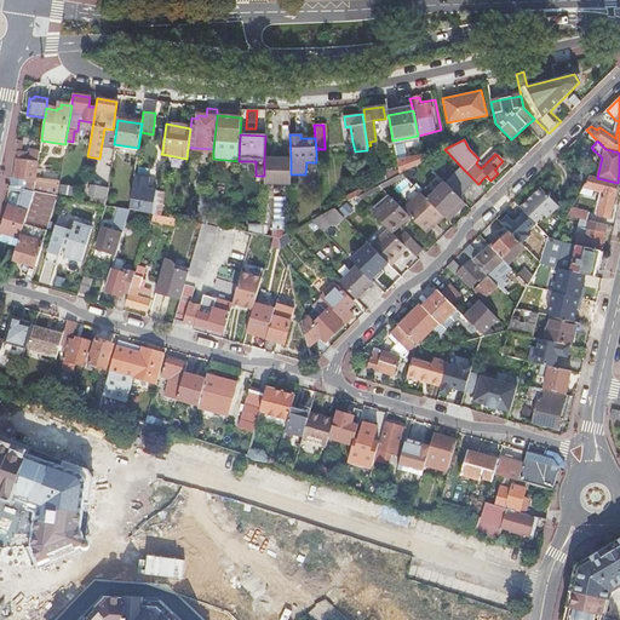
[(28,181),(27,190),(34,191),(35,177),(40,151),(28,149),(27,154),(19,153),(18,160),(15,178),(28,181)]
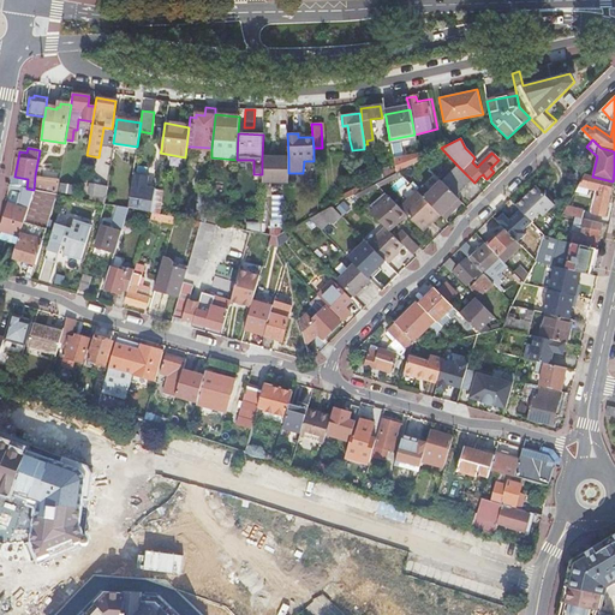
[(288,157),(262,157),(262,174),(262,181),(288,181),(288,173),(288,157)]
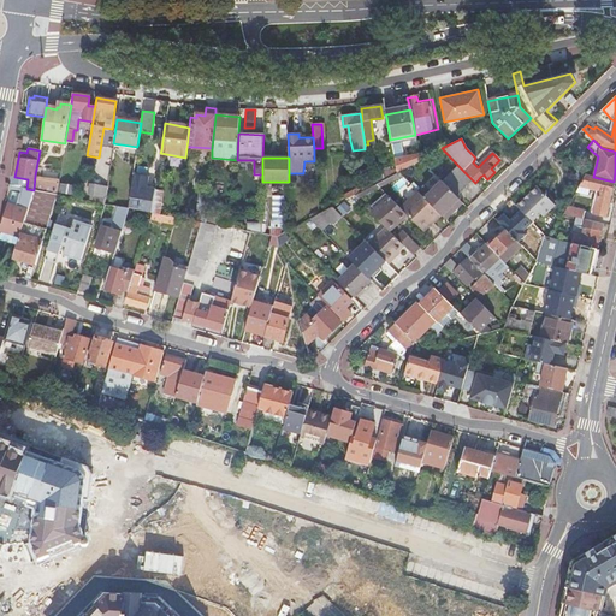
[(458,166),(442,183),(456,197),(473,181),(458,166)]
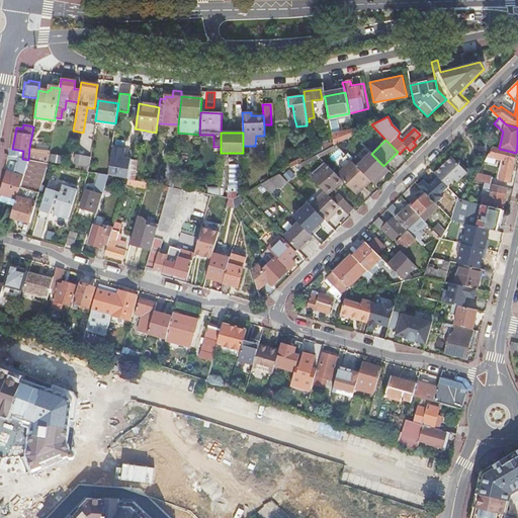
[(493,147),(487,157),(499,160),(498,163),(501,164),(500,166),(502,167),(499,179),(509,182),(516,153),(499,149),(493,147)]
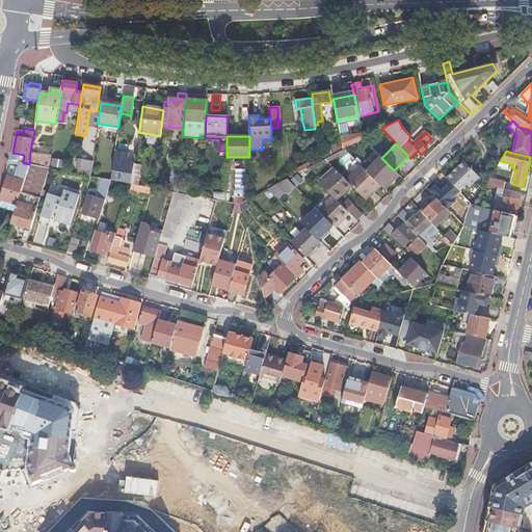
[(30,152),(29,164),(38,166),(49,168),(51,158),(51,155),(30,152)]
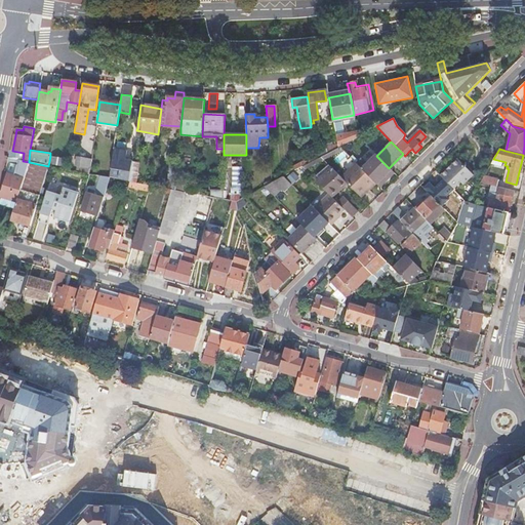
[(111,167),(110,177),(129,182),(132,162),(125,161),(126,152),(114,150),(111,167)]
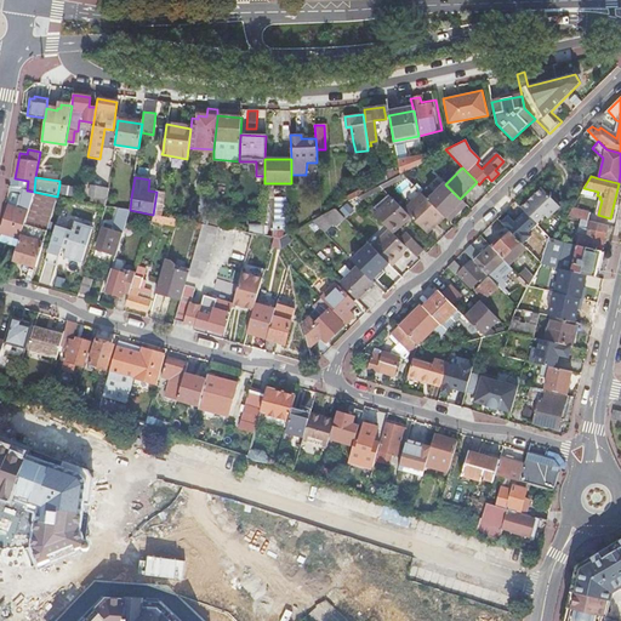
[(358,198),(372,189),(370,183),(364,187),(363,188),(346,199),(351,201),(358,198)]
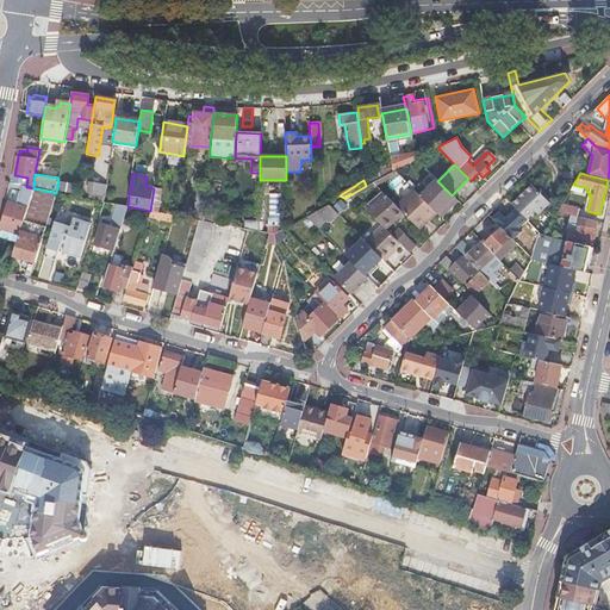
[(70,195),(73,184),(58,181),(56,193),(70,195)]
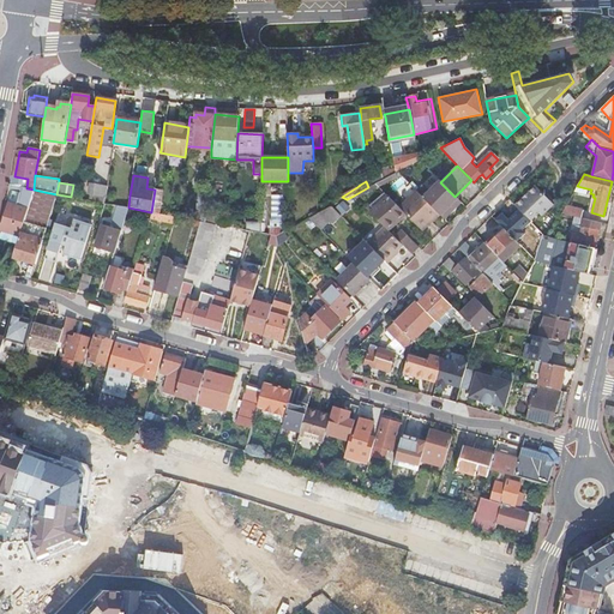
[(455,197),(440,182),(429,193),(421,185),(415,191),(416,192),(423,199),(438,214),(440,216),(457,199),(455,197)]
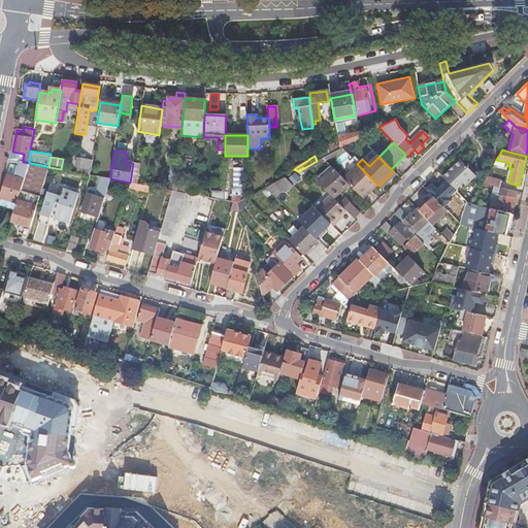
[(76,172),(90,174),(92,160),(77,158),(76,167),(77,167),(76,172)]
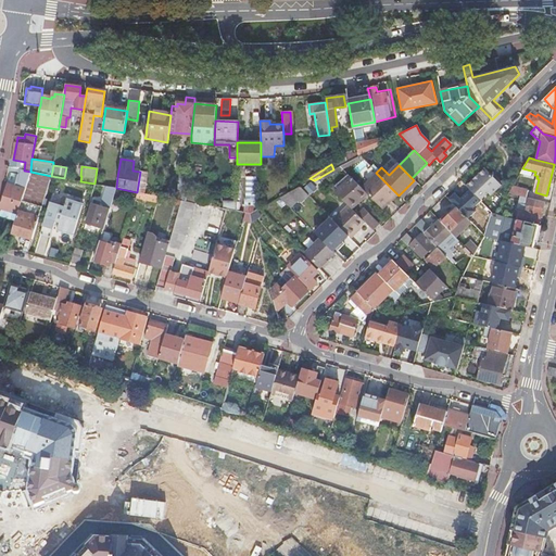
[(340,166),(335,169),(333,169),(320,177),(323,179),(343,168),(340,166)]
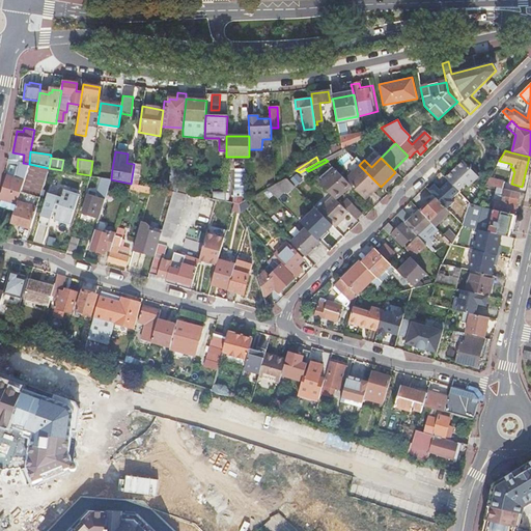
[(9,161),(7,165),(18,168),(15,179),(8,177),(1,198),(17,203),(18,202),(29,164),(23,163),(9,161)]
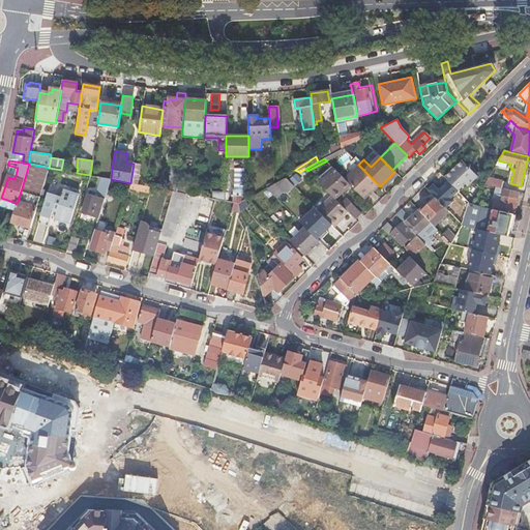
[(447,181),(457,190),(464,184),(467,186),(477,177),(462,160),(444,178),(447,181)]
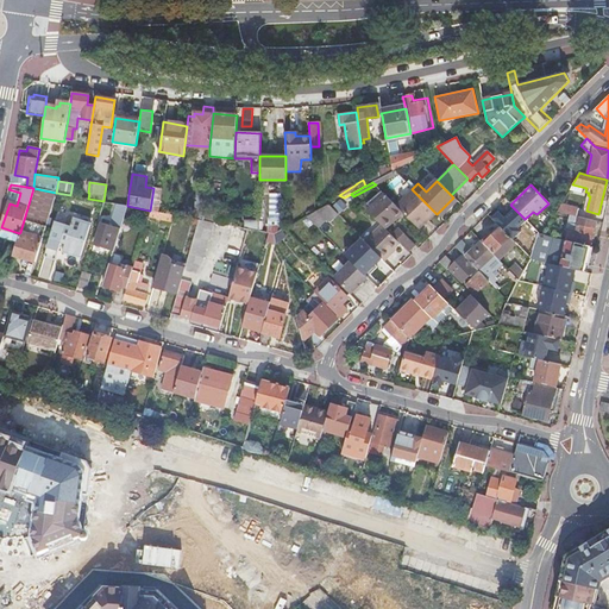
[(198,188),(194,219),(199,220),(203,220),(205,214),(206,189),(198,188)]
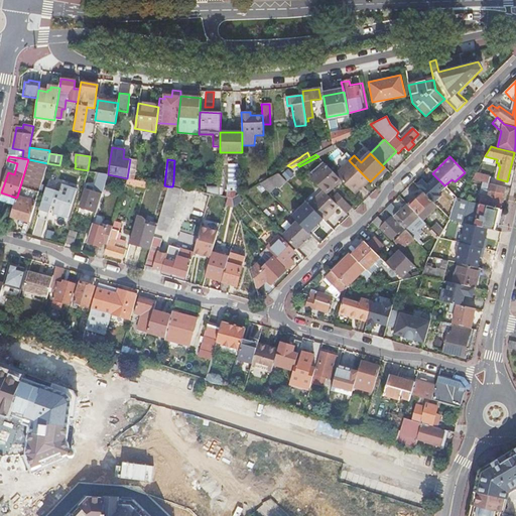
[(321,160),(307,174),(311,178),(326,164),(321,160)]
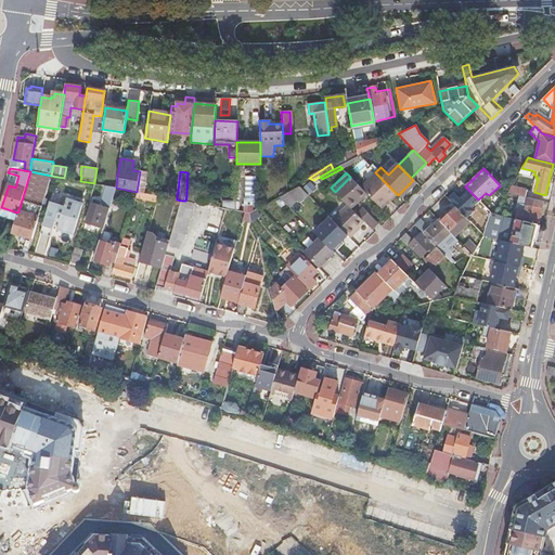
[(51,176),(40,173),(34,196),(43,201),(49,182),(51,176)]
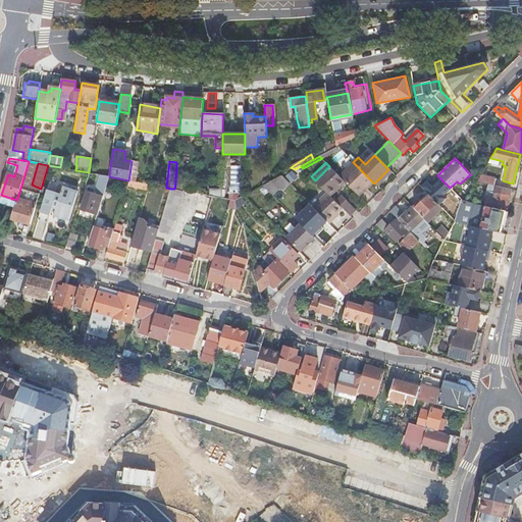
[(340,176),(344,180),(358,196),(372,181),(360,169),(354,163),(340,176)]
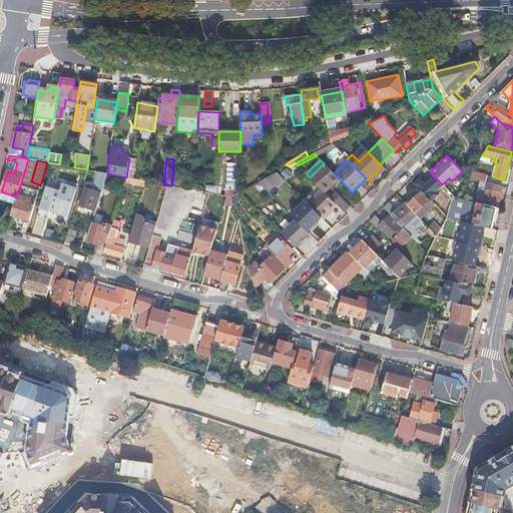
[(310,177),(319,187),(324,191),(338,177),(334,173),(324,163),(310,177)]
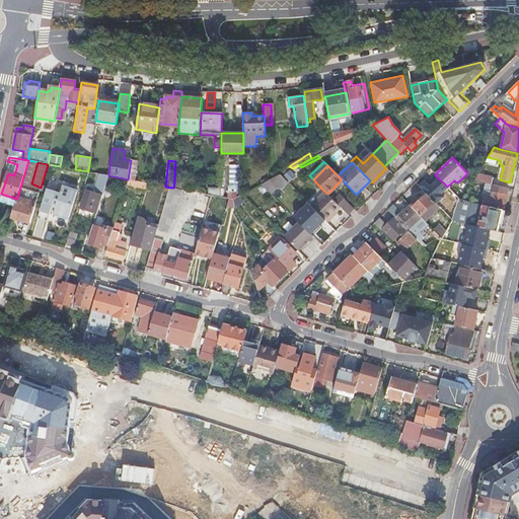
[(290,169),(282,173),(289,181),(297,176),(290,169)]
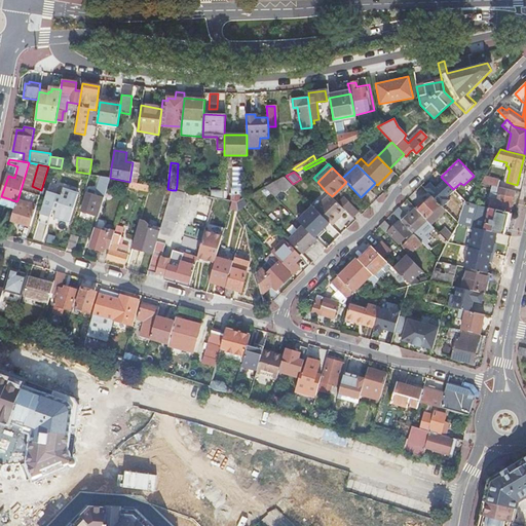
[(97,176),(89,174),(86,184),(92,186),(97,176)]
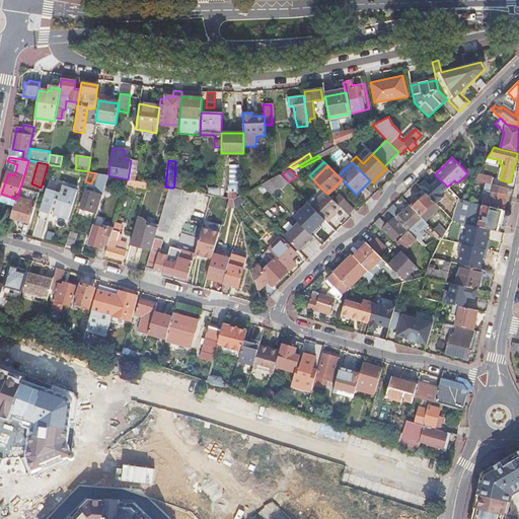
[(493,177),(478,173),(474,180),(485,183),(491,184),(493,177)]
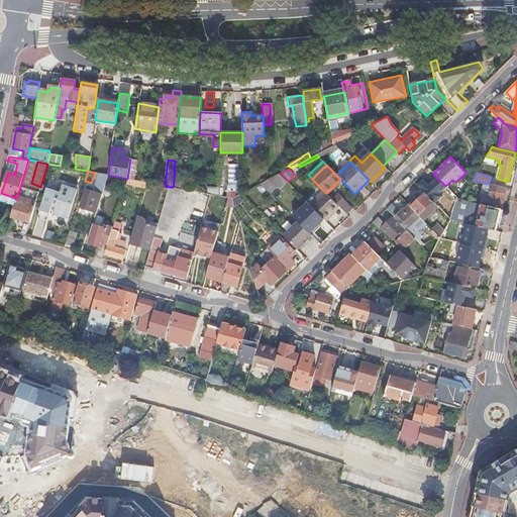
[(268,181),(261,184),(262,185),(266,190),(270,194),(284,180),(279,175),(268,181)]
